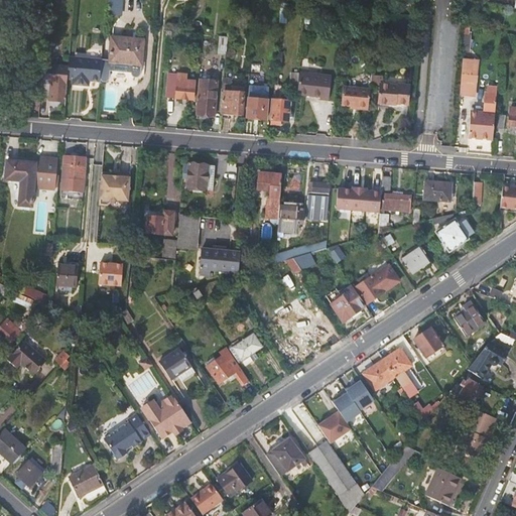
[(54,29),(45,28),(45,38),(53,39),(54,29)]
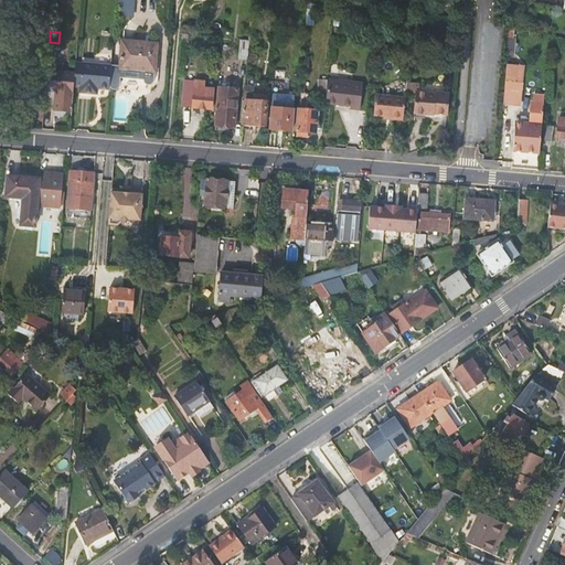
[(119,80),(144,81),(144,83),(146,85),(147,86),(150,86),(151,85),(153,84),(155,82),(155,73),(157,45),(123,42),(120,66),(112,66),(109,86),(110,87),(110,88),(112,89),(113,91),(115,91),(116,91),(117,89),(118,88),(119,87),(119,80)]
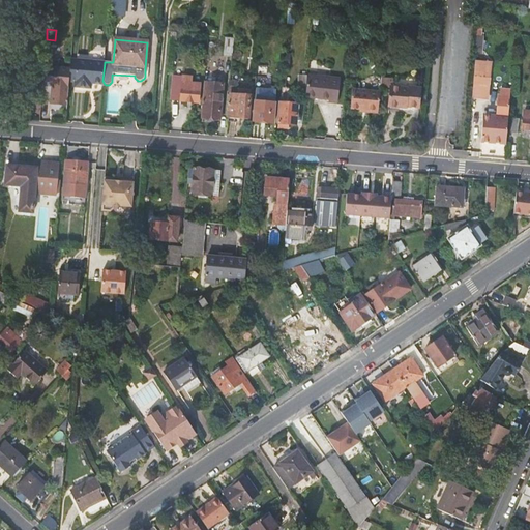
[(62,45),(46,42),(46,54),(61,55),(62,45)]
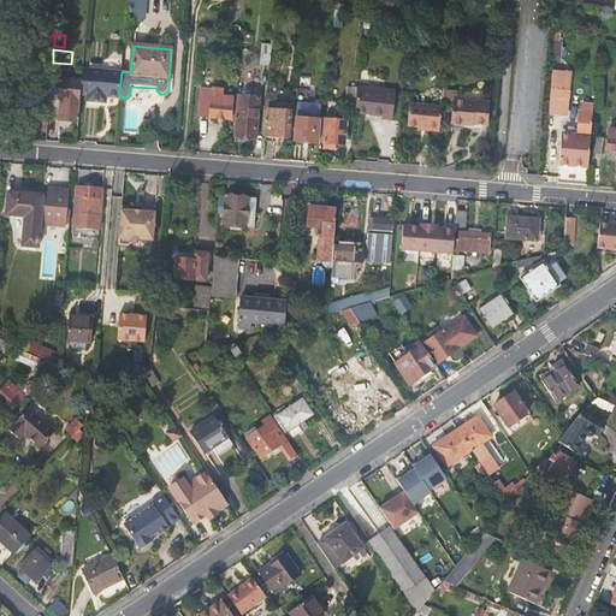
[(260,71),(270,72),(271,53),(261,53),(260,71)]
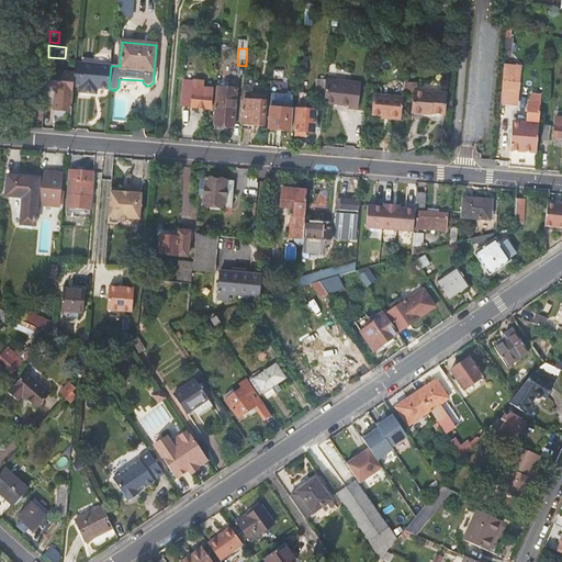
[(93,64),(81,63),(79,87),(79,92),(91,93),(92,88),(97,89),(109,89),(109,86),(111,66),(111,65),(93,64)]
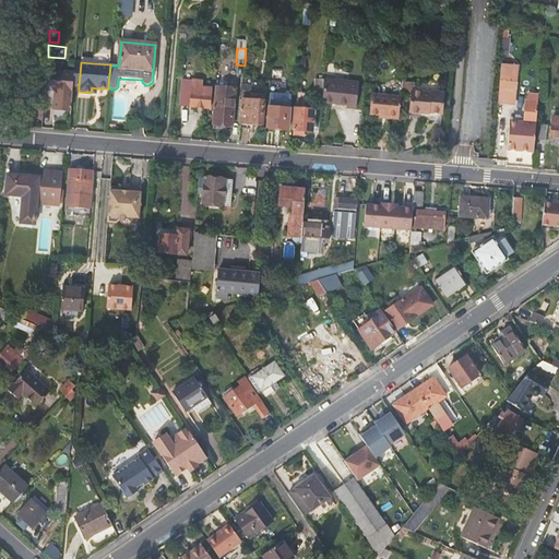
[(513,105),(516,64),(501,63),(498,104),(511,105),(513,105)]
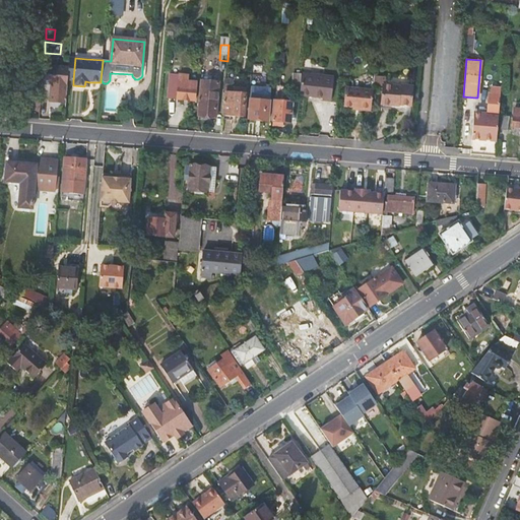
[(69,68),(44,66),(42,82),(52,83),(51,102),(64,103),(65,84),(67,84),(68,80),(69,68)]
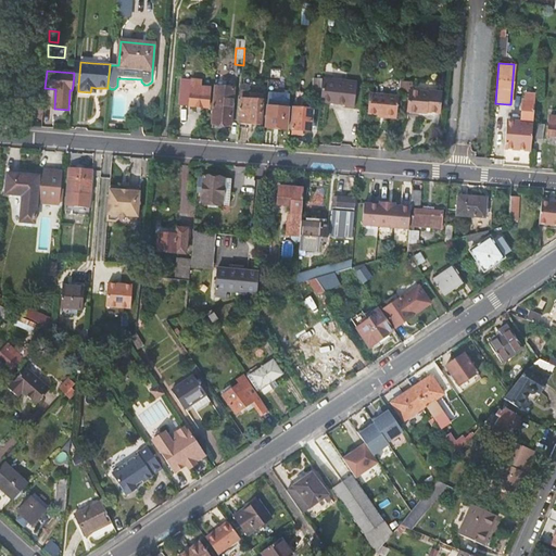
[(356,81),(323,79),(320,101),(345,103),(345,105),(354,106),(356,81)]
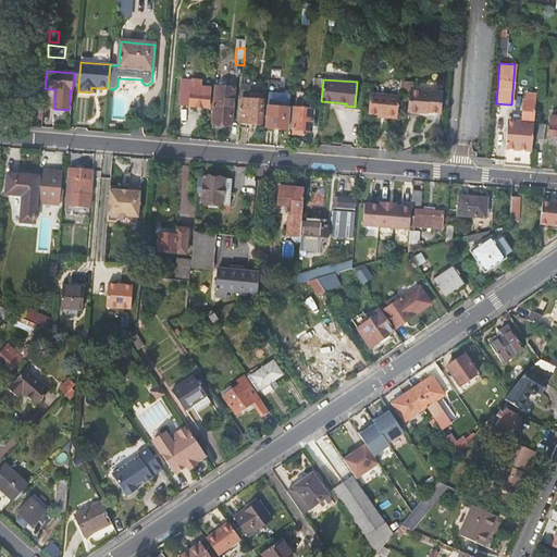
[(197,84),(192,83),(190,95),(184,94),(183,106),(209,108),(210,87),(197,86),(197,84)]
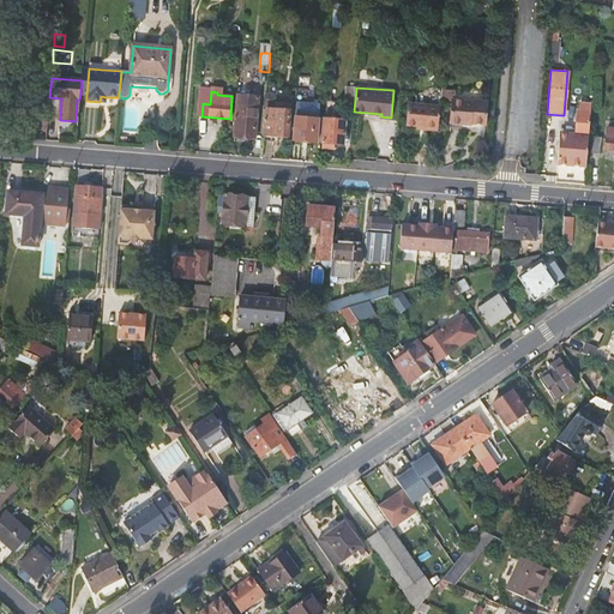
[(258,96),(236,94),(233,136),(254,138),(258,96)]
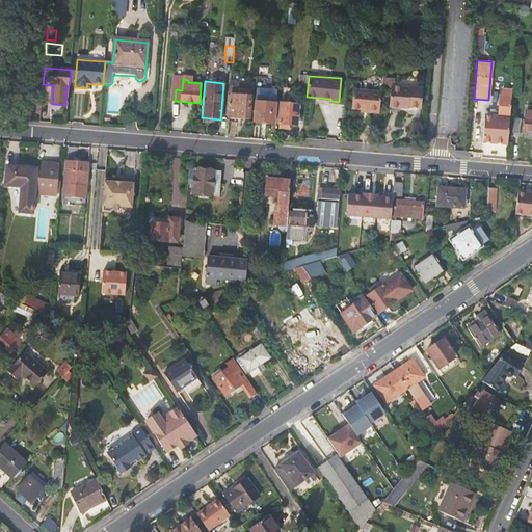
[(300,92),(300,85),(284,83),(283,91),(300,92)]
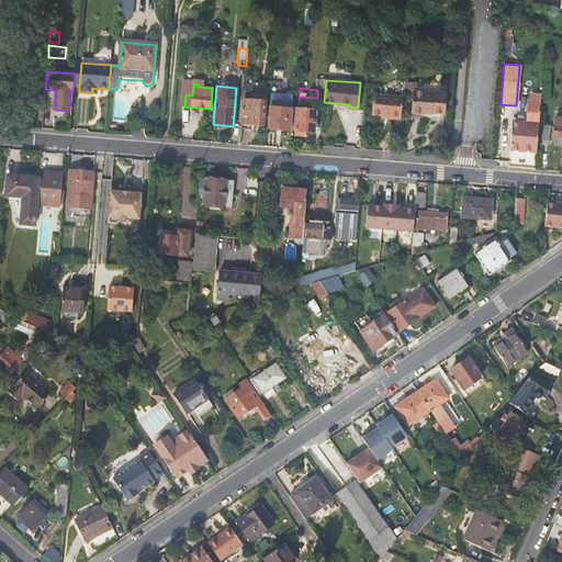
[(442,113),(444,92),(434,91),(434,93),(414,92),(413,112),(431,113),(433,112),(442,113)]
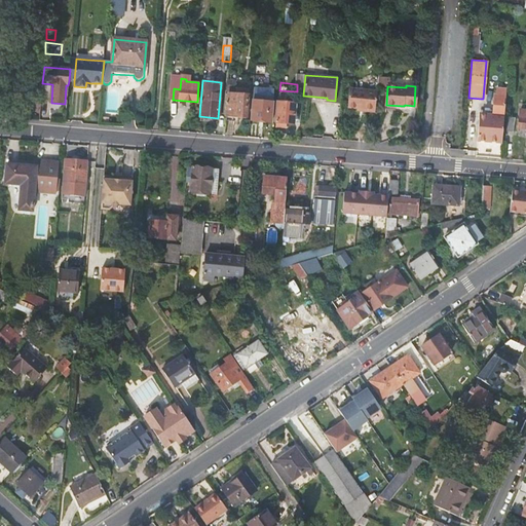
[(502,143),(506,88),(497,87),(497,95),(495,95),(493,115),(493,114),(492,118),(480,117),(478,141),(502,143)]
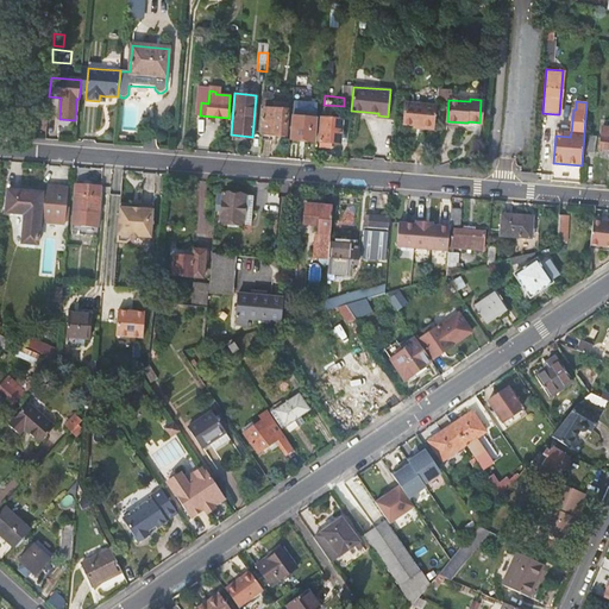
[(421,129),(434,130),(437,106),(406,104),(403,124),(421,126),(421,129)]
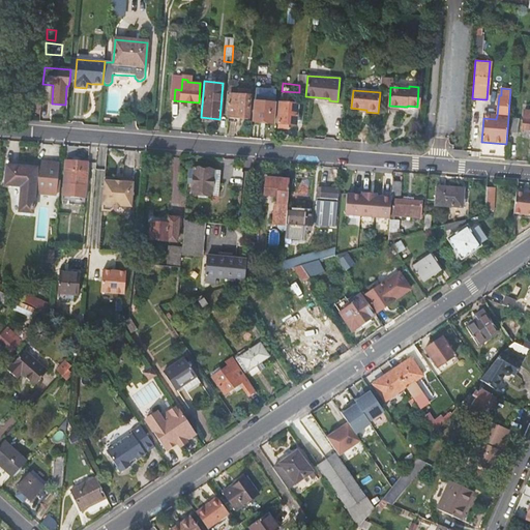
[(259,91),(255,91),(254,100),(255,100),(254,120),(273,122),(274,102),(258,100),(259,91)]
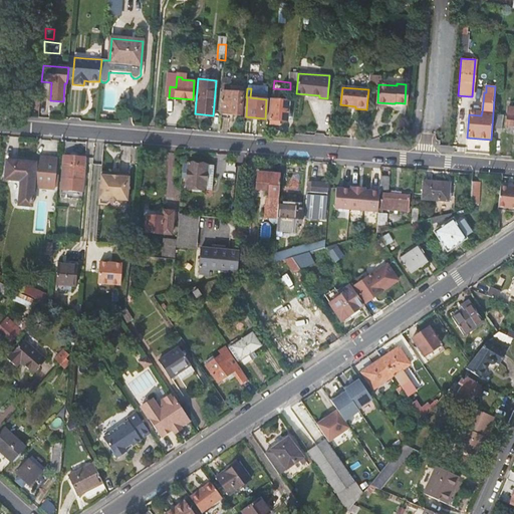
[(221,112),(241,114),(243,92),(223,91),(221,112)]
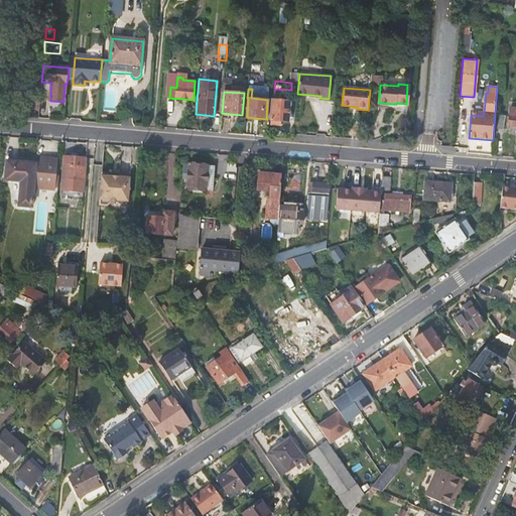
[(290,102),(273,100),(271,119),(288,121),(290,102)]
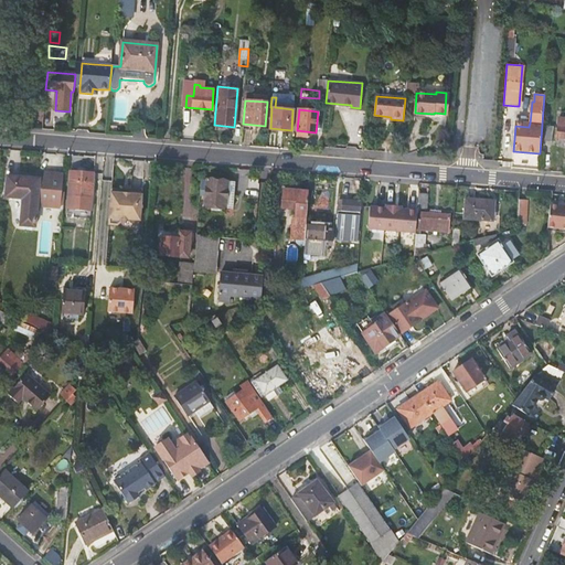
[(70,182),(72,182),(76,182),(75,189),(75,196),(92,199),(94,172),(70,171),(70,182)]
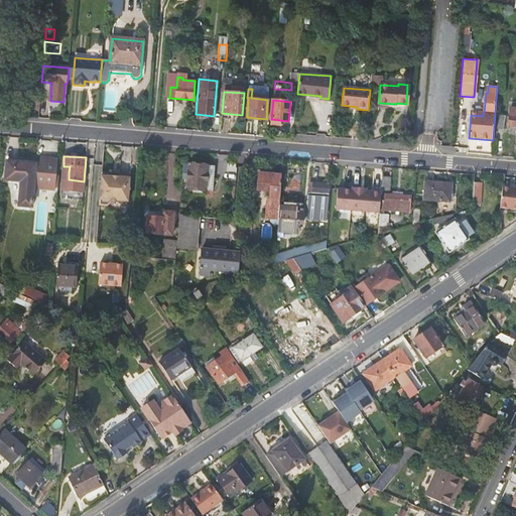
[(30,163),(3,161),(2,180),(20,181),(18,206),(33,207),(34,187),(53,189),(55,171),(56,159),(37,157),(37,163),(30,163)]
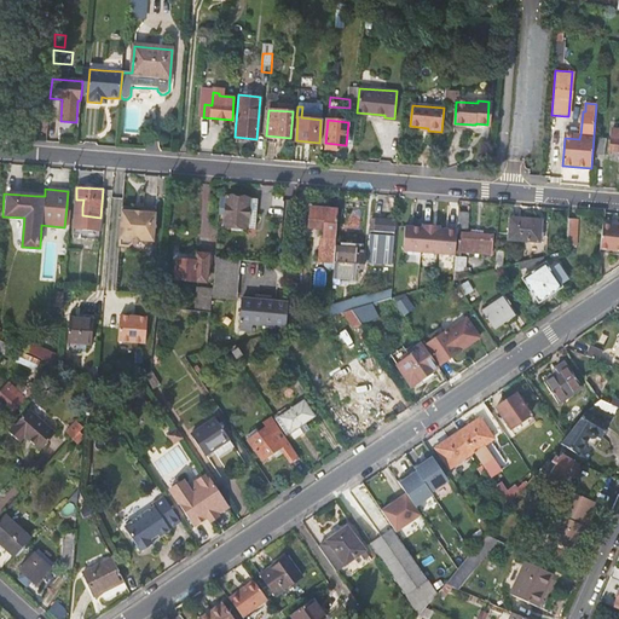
[(226,198),(220,197),(219,214),(225,215),(224,225),(255,227),(258,198),(227,196),(226,198)]
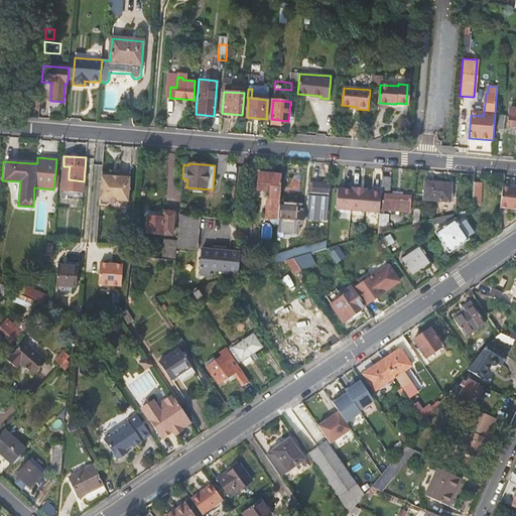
[(129,177),(120,176),(111,175),(111,172),(101,171),(99,205),(107,206),(107,208),(127,209),(127,202),(129,177)]
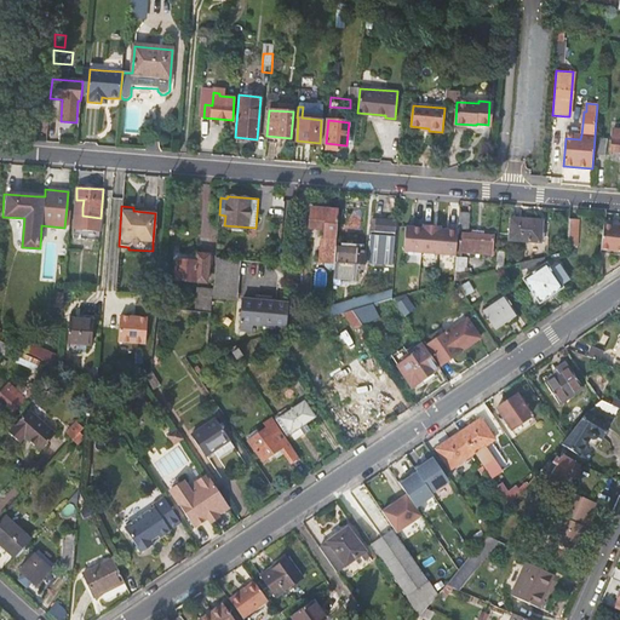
[(320,262),(334,263),(336,247),(338,210),(311,208),(310,229),(325,230),(325,237),(321,242),(320,262)]
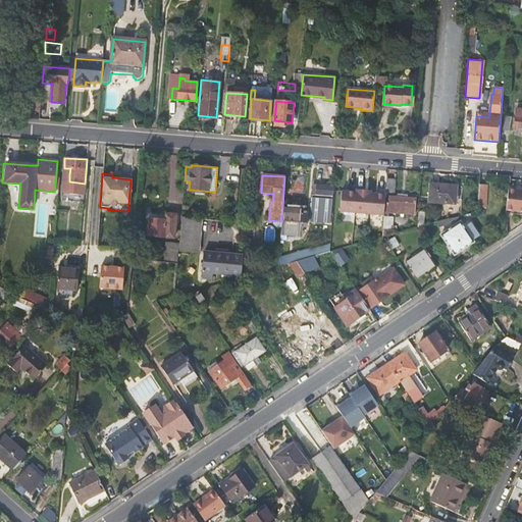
[(395,180),(386,179),(385,193),(394,193),(395,180)]
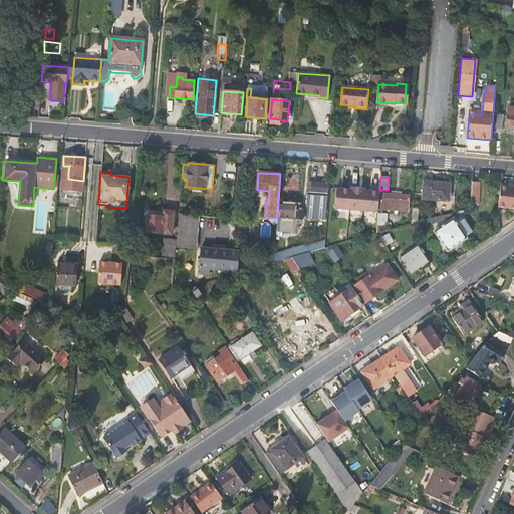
[(447,201),(449,183),(424,180),(422,199),(447,201)]
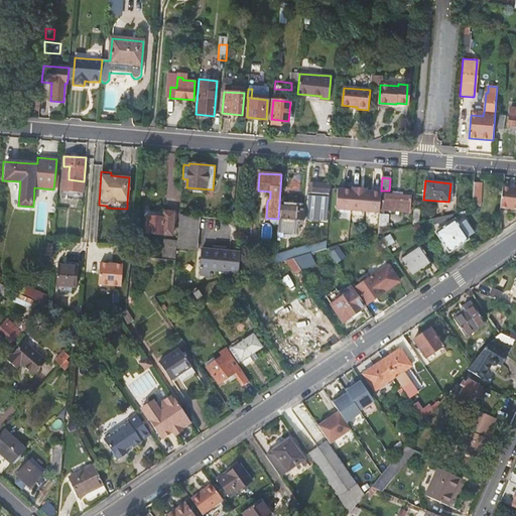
[(327,218),(330,184),(309,181),(306,216),(327,218)]
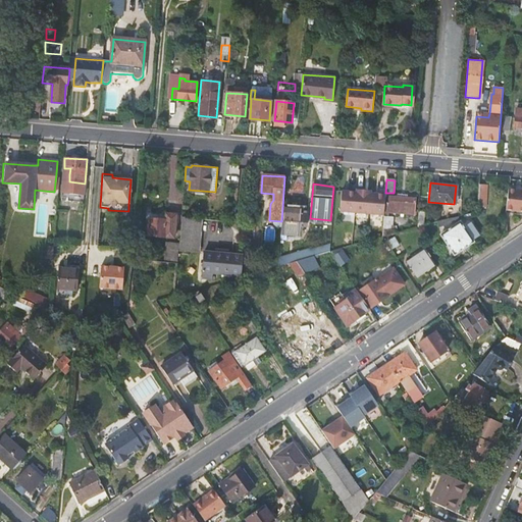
[(478,186),(477,201),(477,207),(485,207),(486,186),(478,186)]
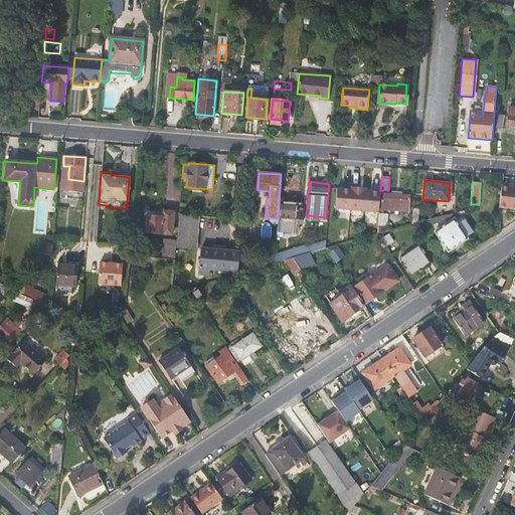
[(335,208),(378,212),(380,192),(366,190),(366,188),(352,187),(351,189),(337,188),(335,208)]
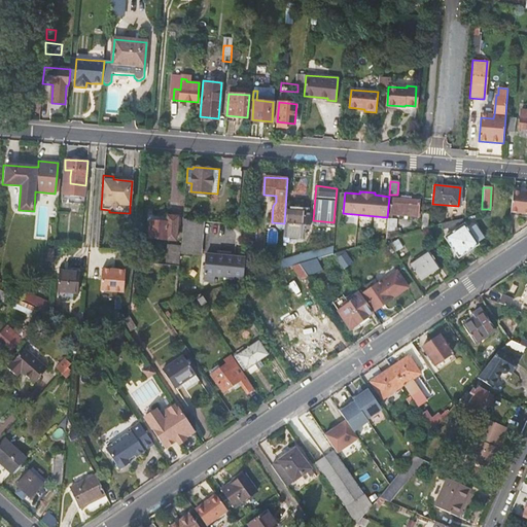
[(526,192),(513,191),(510,212),(526,214),(526,192)]
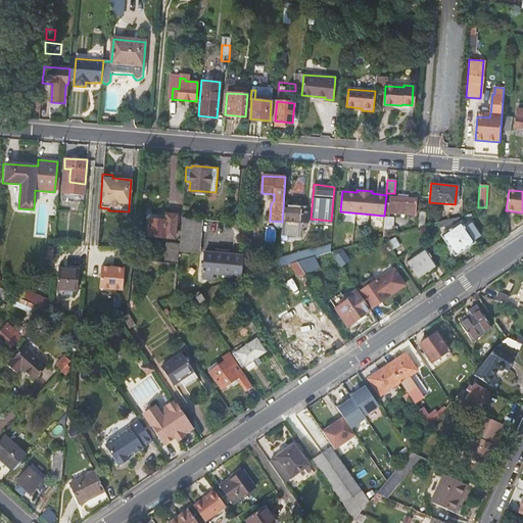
[(389,197),(389,205),(386,205),(386,212),(414,215),(415,199),(389,197)]
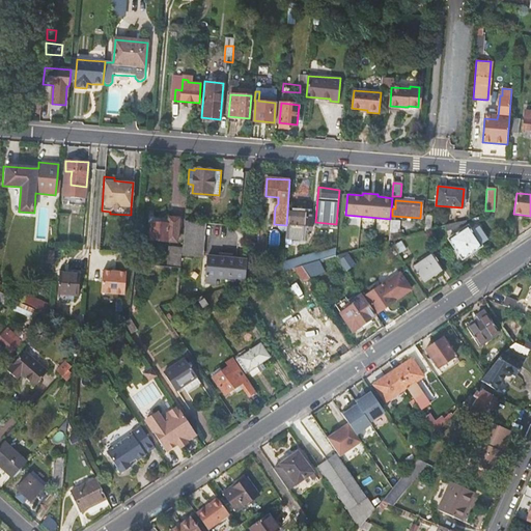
[(308,214),(287,212),(286,225),(285,239),(296,239),(295,241),(300,242),(300,240),(305,240),(306,234),(310,235),(311,217),(308,217),(308,214)]
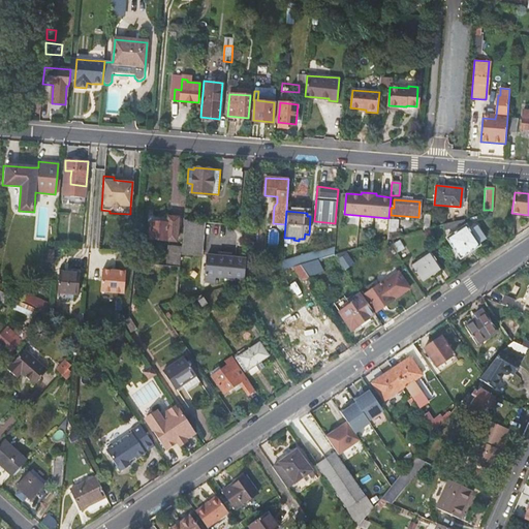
[(150,221),(149,239),(176,241),(178,218),(168,218),(168,223),(150,221)]
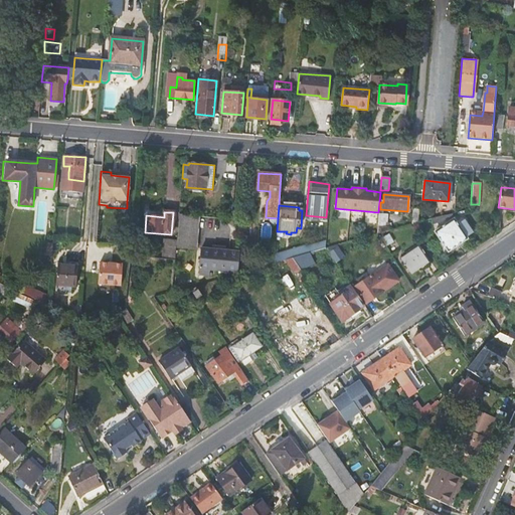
[(189,248),(191,215),(179,214),(177,239),(176,247),(189,248)]
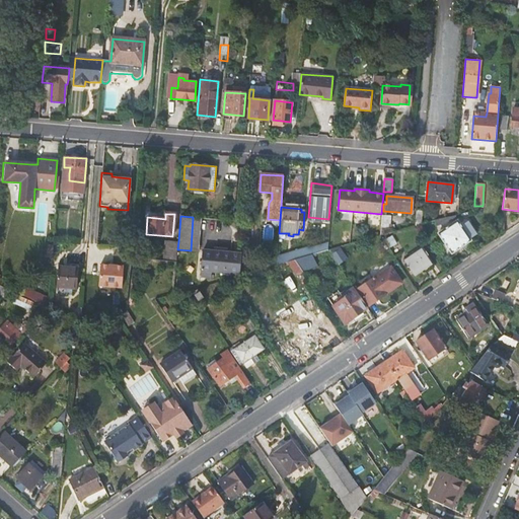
[(391,216),(381,216),(380,236),(393,232),(392,229),(392,225),(391,225),(391,216)]
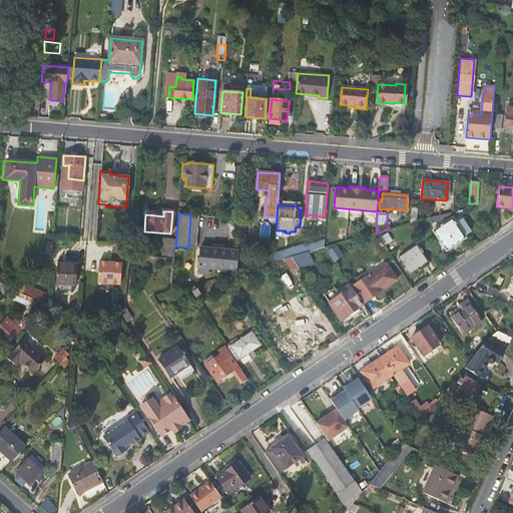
[(197,214),(190,214),(188,247),(194,248),(197,214)]
